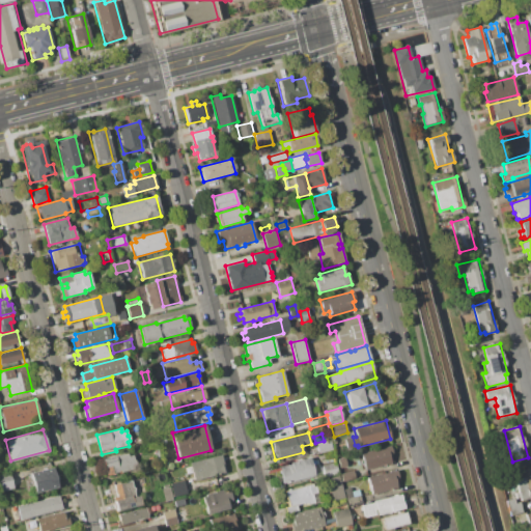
[(316,444),(328,441),(330,450),(319,453),(316,444)]
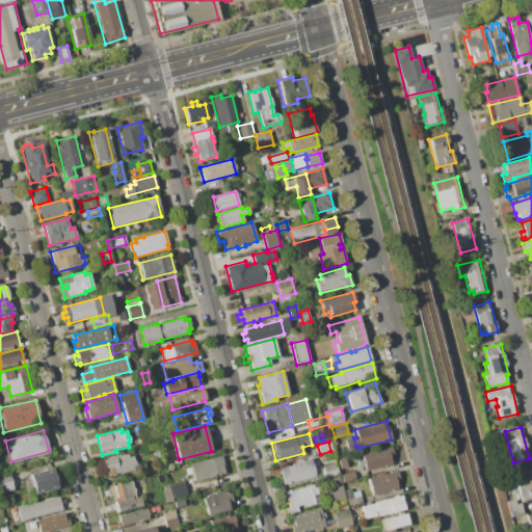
[(362,454),(392,447),(393,453),(390,454),(393,464),(367,471),(362,454)]
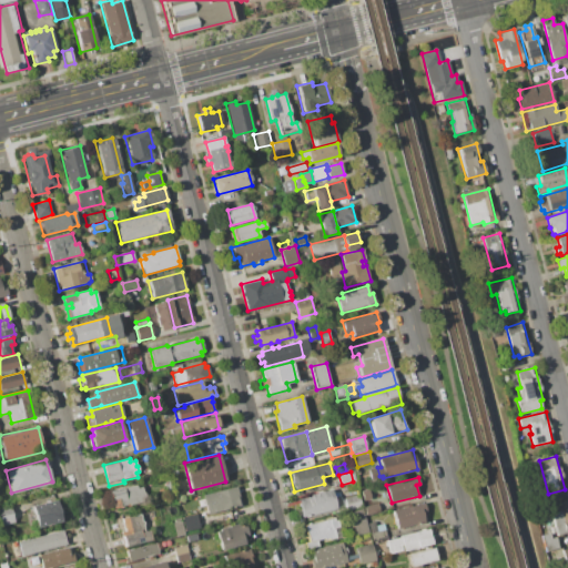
[(110,490),(137,484),(137,487),(142,486),(145,503),(114,509),(110,490)]
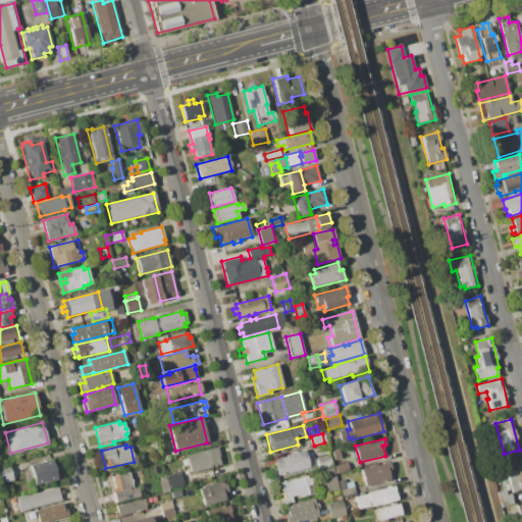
[(217,448),(219,456),(218,457),(220,465),(191,472),(187,456),(217,448)]
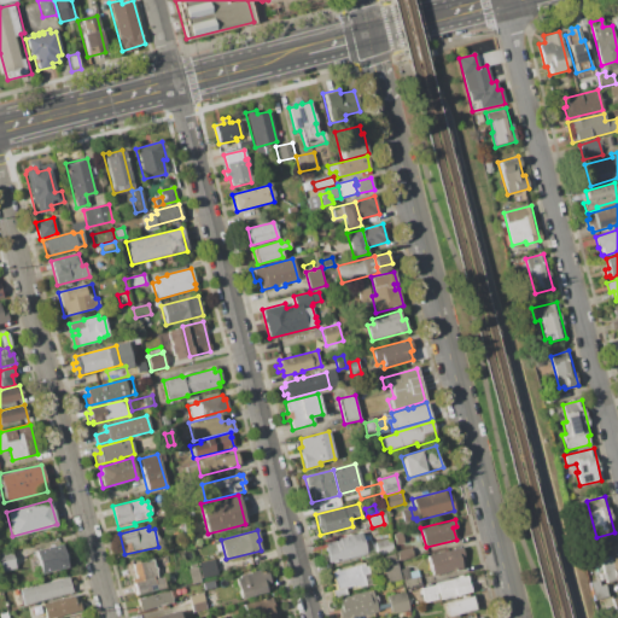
[(394,534),(401,531),(404,543),(396,544),(394,534)]
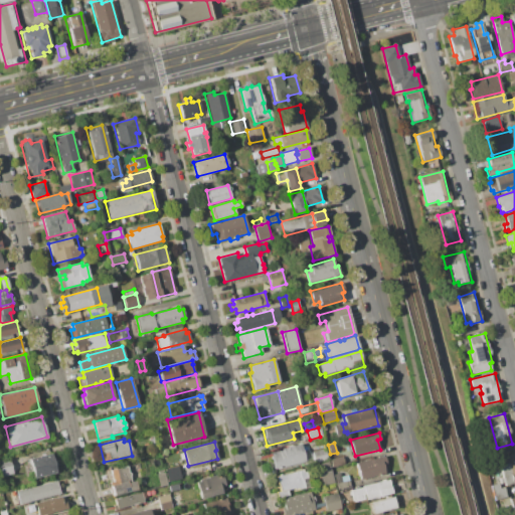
[(301,444),(305,461),(274,469),(270,453),(283,450),(282,448),(301,444)]
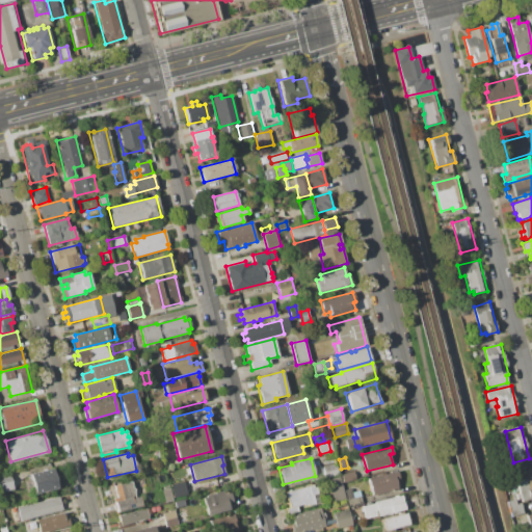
[(323,467),(336,463),(339,475),(326,478),(323,467)]
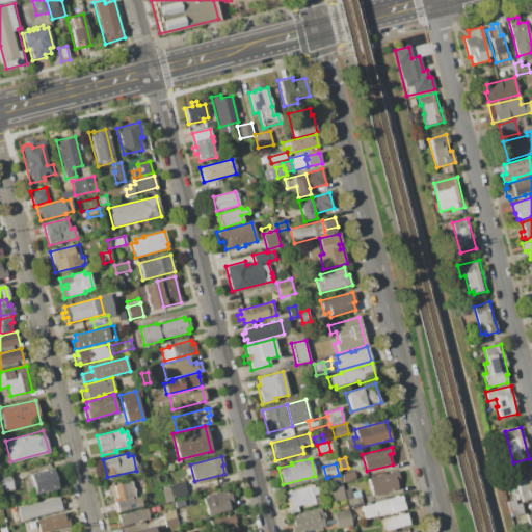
[(29,474),(52,469),(57,488),(34,495),(29,474)]
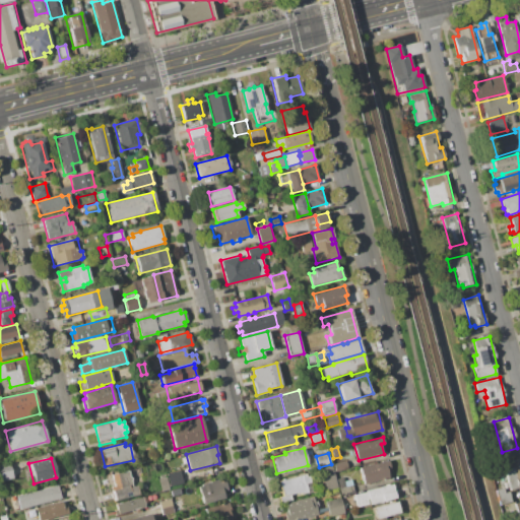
[(503,462),(519,458),(519,461),(519,489),(510,492),(509,488),(505,489),(504,482),(508,481),(503,462)]
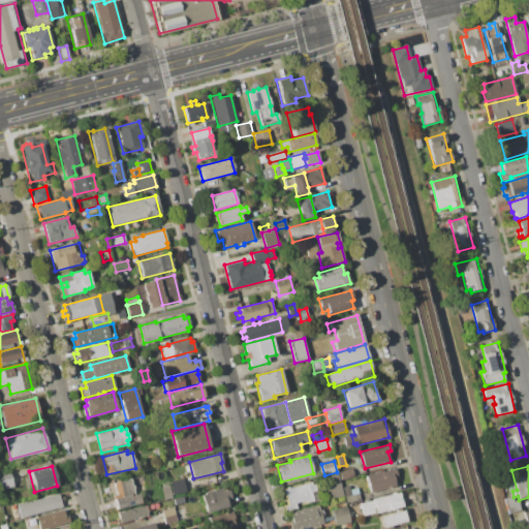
[(366,475),(395,467),(397,475),(394,476),(396,486),(371,493),(366,475)]
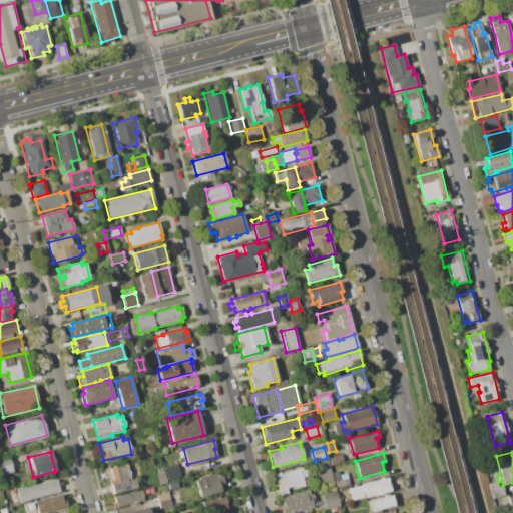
[(329,458),(341,455),(343,462),(331,465),(329,458)]
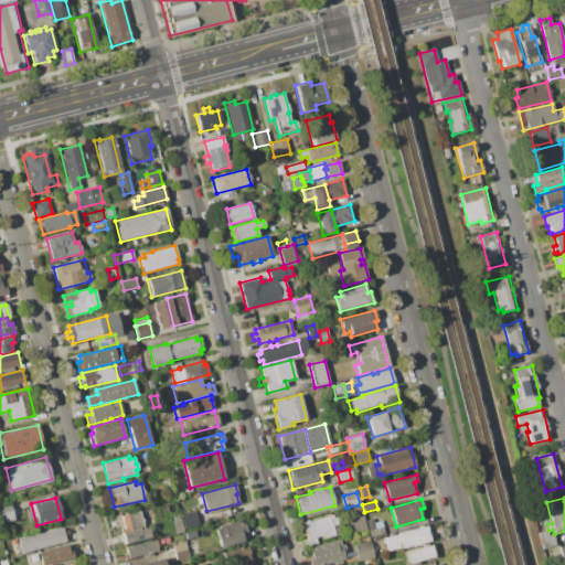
[(0,505),(11,503),(14,520),(0,523),(0,505)]
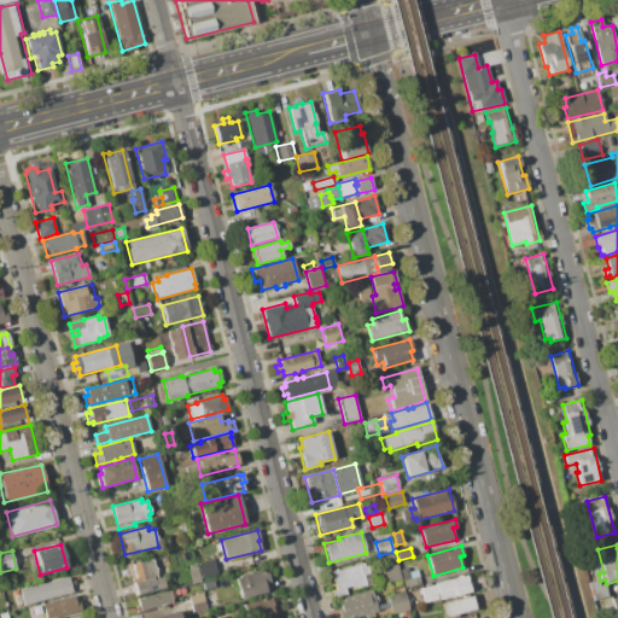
[(382,557),(395,554),(401,581),(389,583),(382,557)]
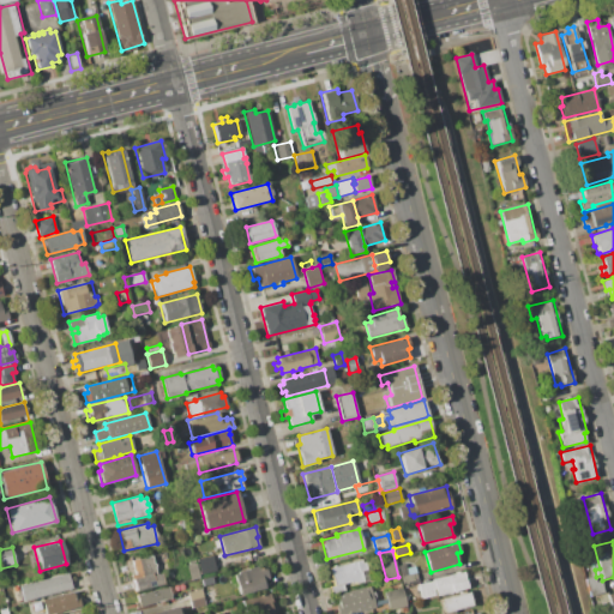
[(197,559),(212,555),(216,571),(200,575),(197,559)]
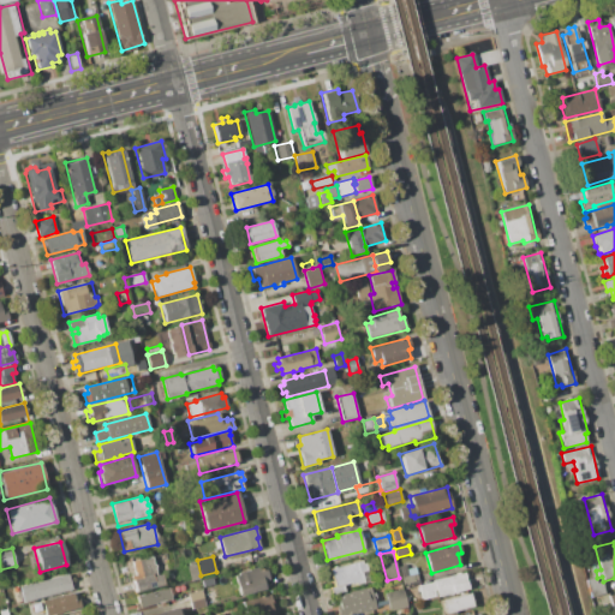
[(132,562),(153,557),(154,565),(155,565),(155,568),(156,573),(136,578),(132,562)]
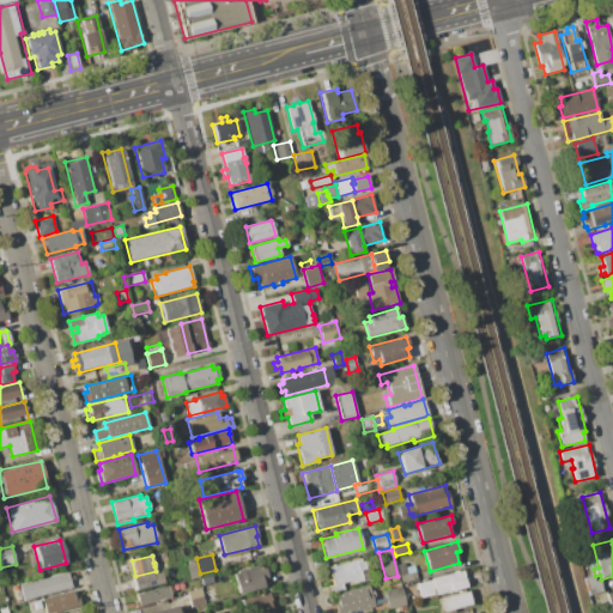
[(328,566),(360,558),(362,560),(364,560),(366,569),(370,568),(372,578),(356,583),(354,581),(350,583),(350,581),(343,583),(345,590),(332,594),(329,586),(333,584),(328,566)]
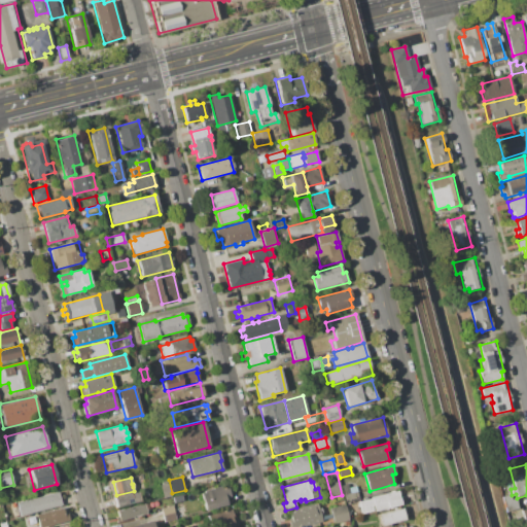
[(164,498),(160,485),(168,484),(171,496),(164,498)]
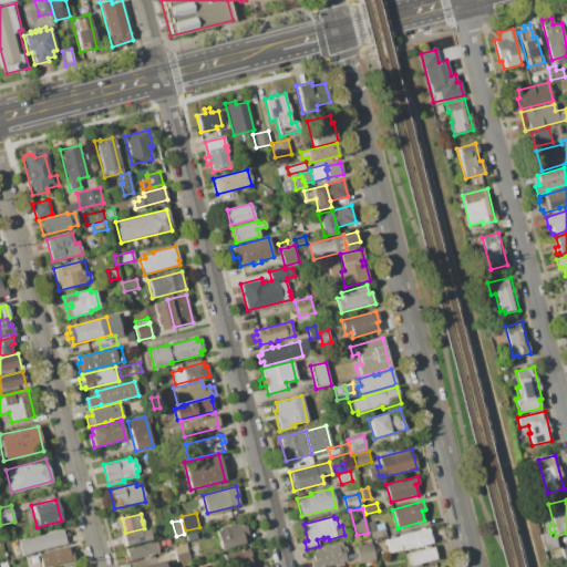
[(371,533),(368,522),(374,521),(375,525),(377,531),(371,533)]
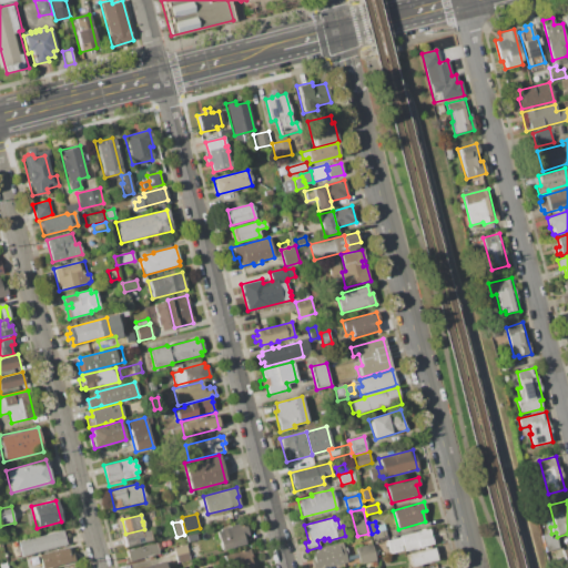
[(217,531),(222,530),(222,529),(240,524),(241,526),(245,524),(249,536),(244,537),(245,545),(223,550),(217,531)]
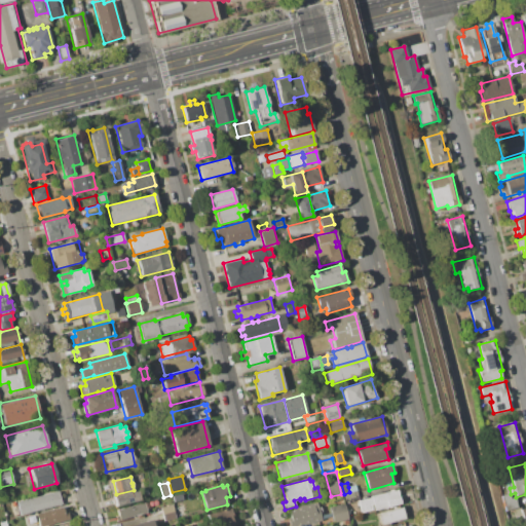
[(397,490),(401,503),(375,511),(374,510),(362,513),(359,501),(371,497),(397,490)]
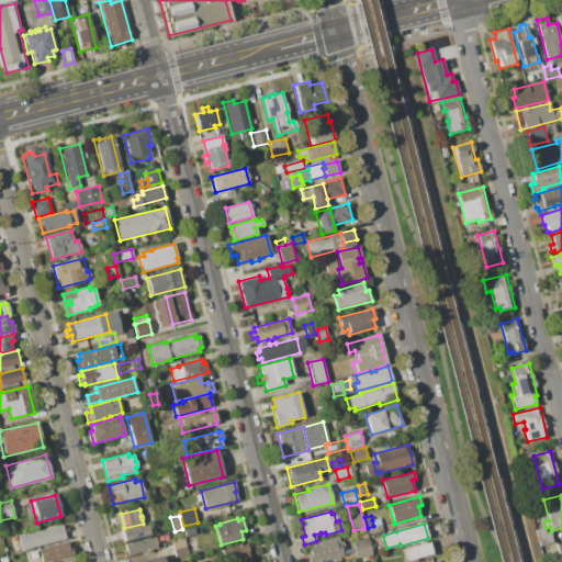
[(122,530),(130,528),(130,527),(138,525),(139,526),(147,525),(149,536),(124,541),(122,530)]
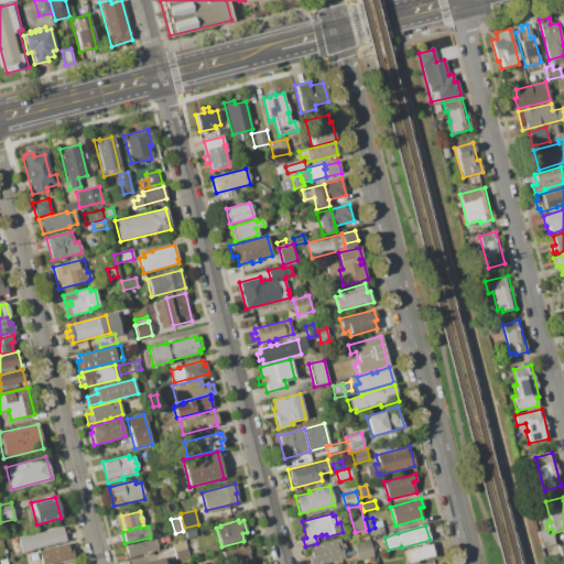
[(368,530),(369,530),(375,528),(382,527),(384,534),(369,538),(368,530)]
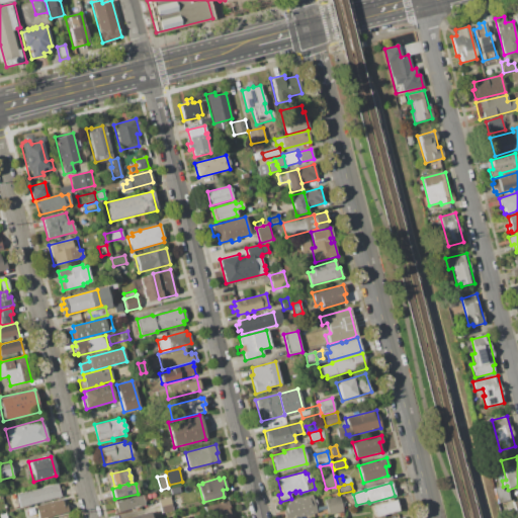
[(57,485),(61,497),(19,507),(16,495),(57,485)]
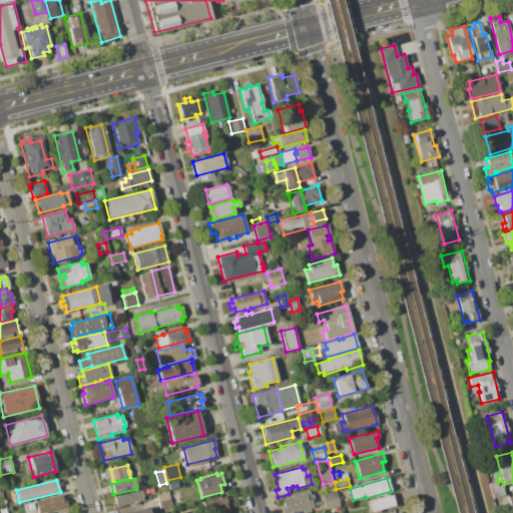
[(168,484),(177,482),(178,487),(169,490),(168,484)]
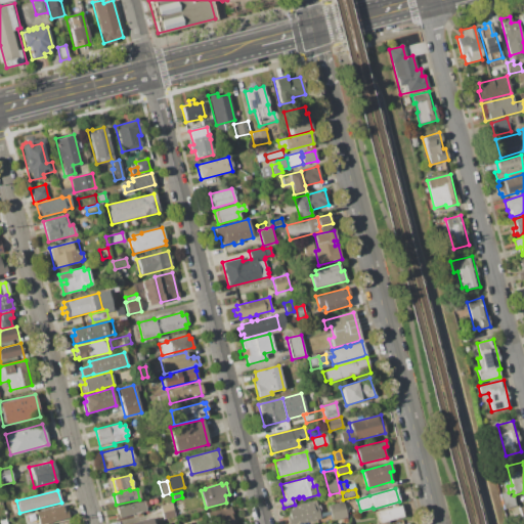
[(499,494),(507,492),(508,497),(513,496),(515,506),(503,510),(499,494)]
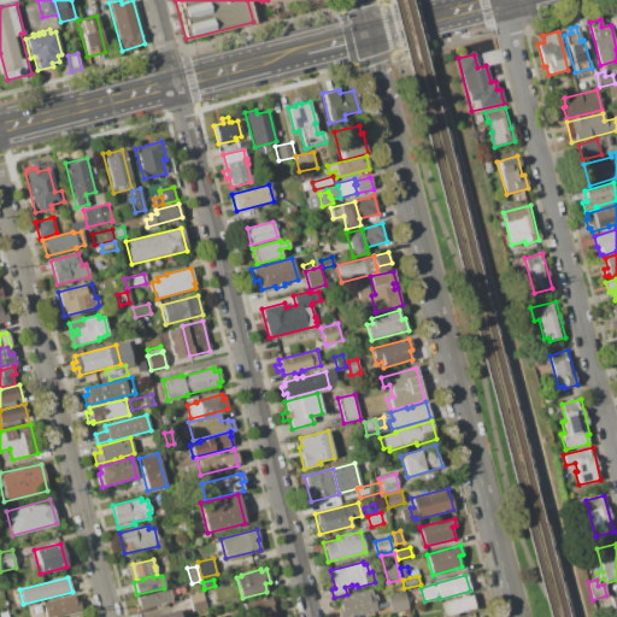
[(137,598),(169,589),(170,591),(174,591),(175,597),(171,598),(172,603),(164,605),(164,607),(160,607),(160,606),(141,611),(137,598)]
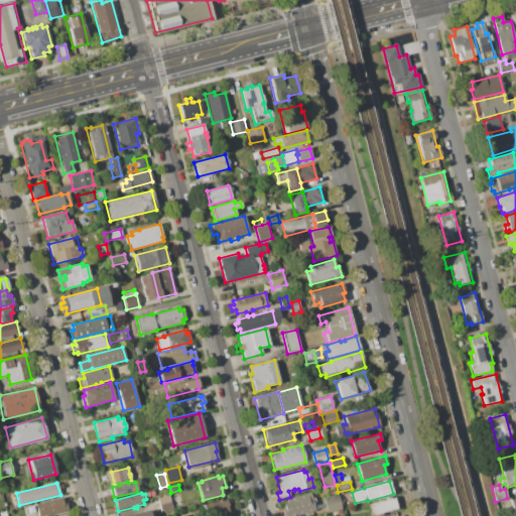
[(183,506),(174,508),(171,495),(180,493),(183,506)]
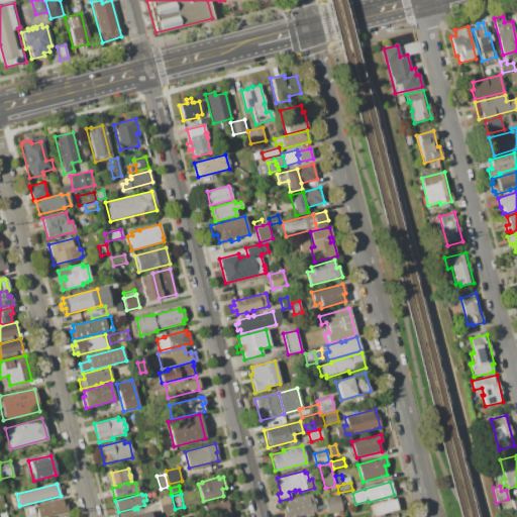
[(283,501),(312,494),(313,499),(315,498),(317,506),(315,507),(316,511),(296,516),(285,516),(283,511),(286,510),(283,501)]
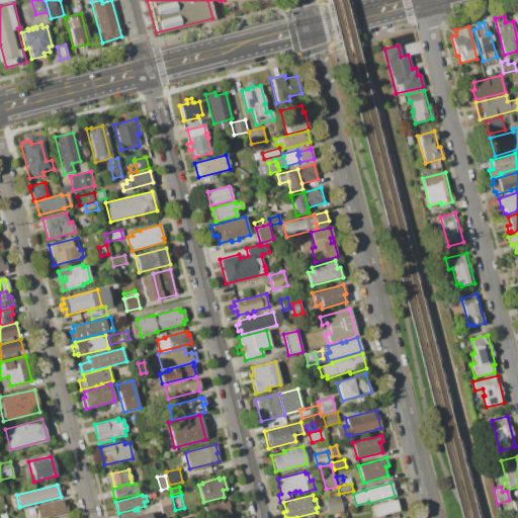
[(324,500),(339,496),(343,512),(328,515),(324,500)]
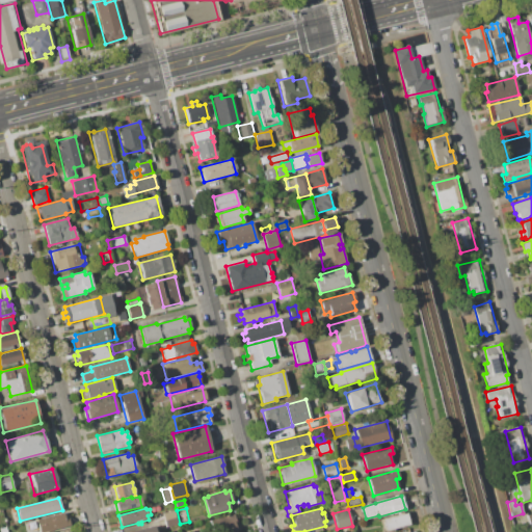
[(175,511),(178,525),(165,527),(162,514),(175,511)]
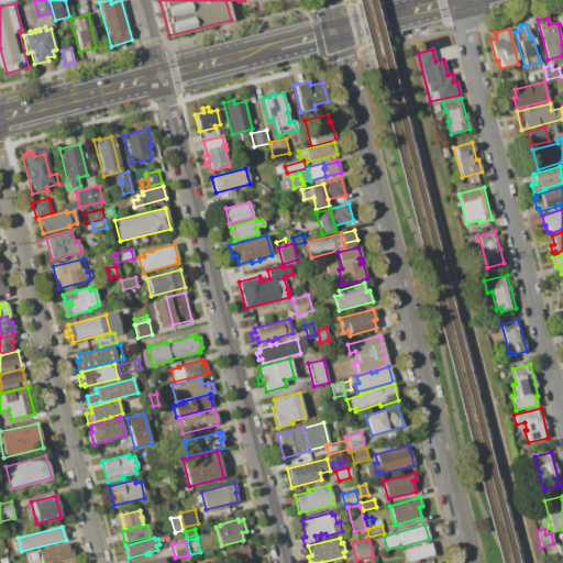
[(39,551),(41,562),(46,562),(74,556),(72,549),(69,549),(67,542),(39,551)]
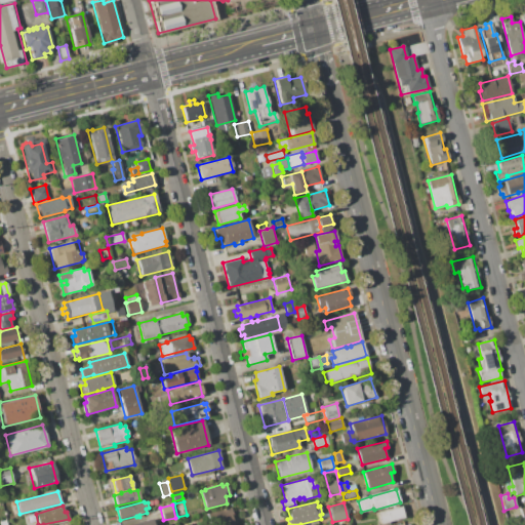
[(377,512),(401,507),(404,519),(380,524),(377,512)]
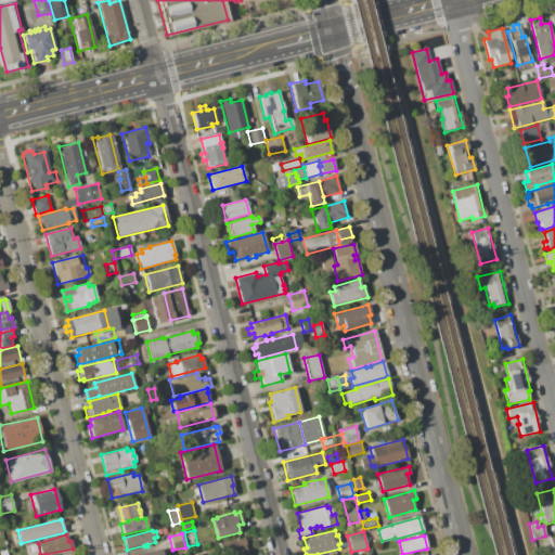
[(244,537),(244,540),(248,539),(252,554),(247,554),(208,554),(206,546),(244,537)]
